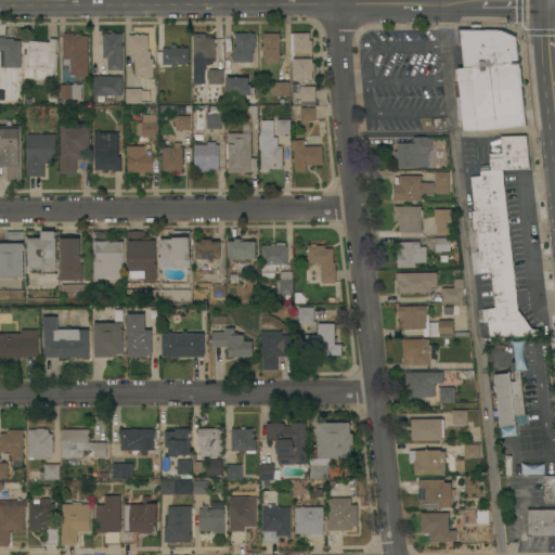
[(526,125),(479,130),(465,130),(464,121),(462,121),(459,119),(457,108),(456,98),(455,99),(454,85),(460,84),(459,68),(464,68),(460,29),(502,30),(516,37),(526,125)]
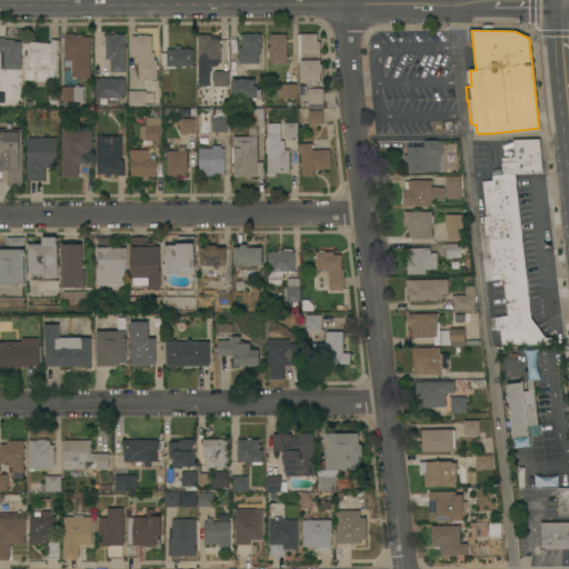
[(126,72),(111,72),(111,59),(106,59),(106,35),(115,35),(115,32),(118,32),(118,35),(126,35),(126,72)]
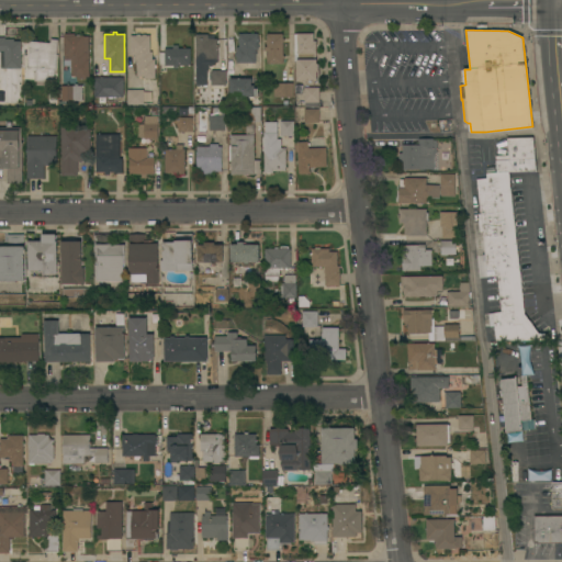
[(90,78),(79,78),(79,77),(71,77),(71,66),(65,66),(65,60),(64,60),(64,35),(65,35),(65,33),(75,33),(75,35),(77,35),(77,34),(81,34),(81,35),(85,35),(85,34),(89,34),(89,36),(90,78)]
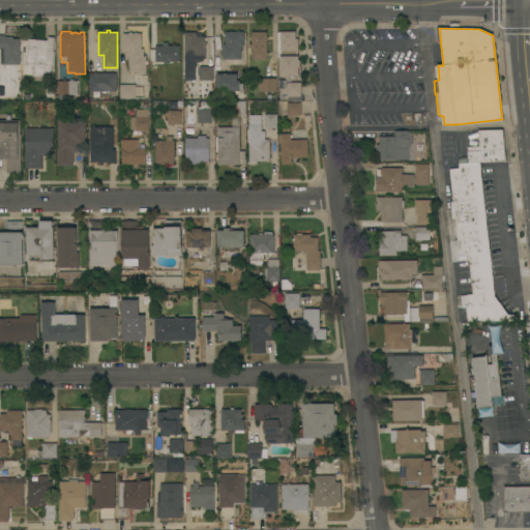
[(244,47),(241,47),(241,59),(224,59),(224,54),(222,54),(222,51),(223,51),(223,45),(226,45),(226,40),(225,40),(225,36),(226,36),(226,32),(243,31),(244,47)]
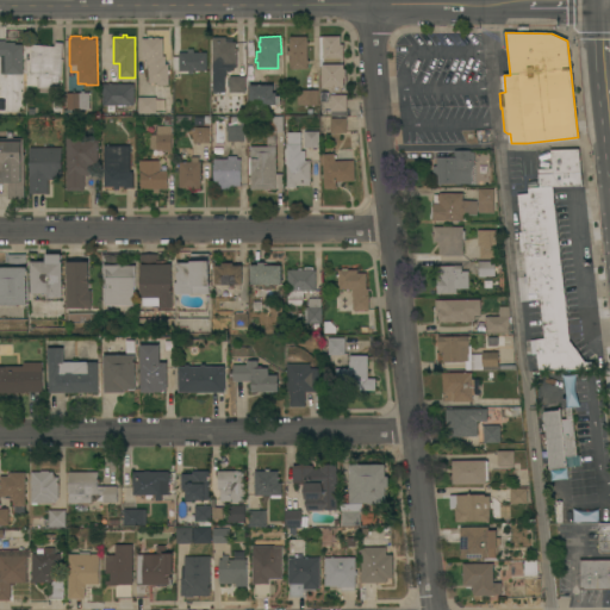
[(341,44),(343,44),(343,64),(344,64),(344,69),(346,69),(346,78),(344,78),(344,87),(323,87),(323,67),(321,67),(319,37),(341,36),(341,44)]
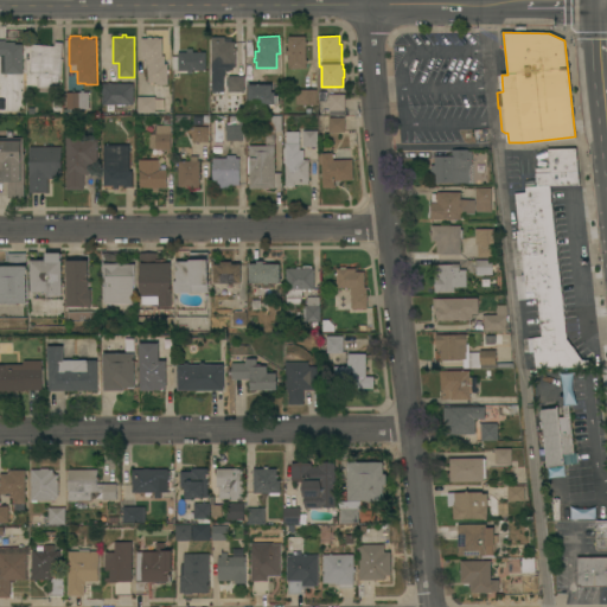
[(163,64),(167,64),(167,70),(168,70),(168,74),(168,84),(157,84),(157,82),(148,82),(148,64),(146,64),(146,59),(142,59),(141,38),(148,38),(148,37),(152,37),(152,38),(154,38),(154,37),(158,37),(158,38),(163,38),(163,64)]
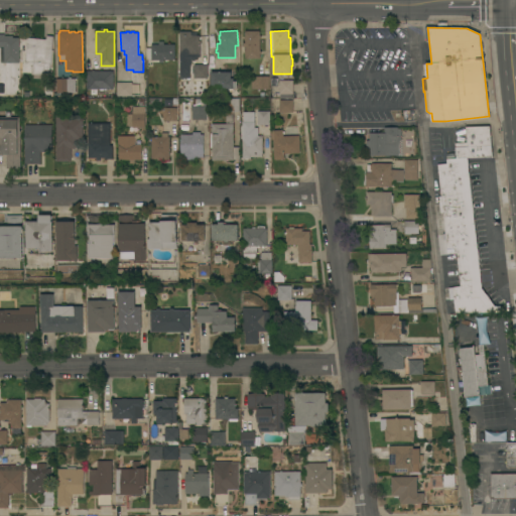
[(201,54),(180,54),(179,31),(191,31),(191,32),(192,32),(192,35),(201,35),(201,54)]
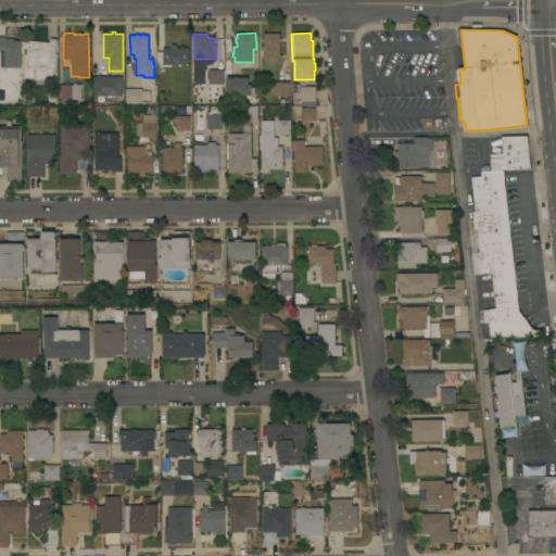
[(280,34),(280,38),(281,38),(281,41),(280,41),(280,55),(281,55),(281,58),(280,58),(280,63),(265,63),(264,58),(264,54),(265,54),(265,50),(263,50),(263,47),(264,47),(264,42),(264,39),(264,34),(280,34)]
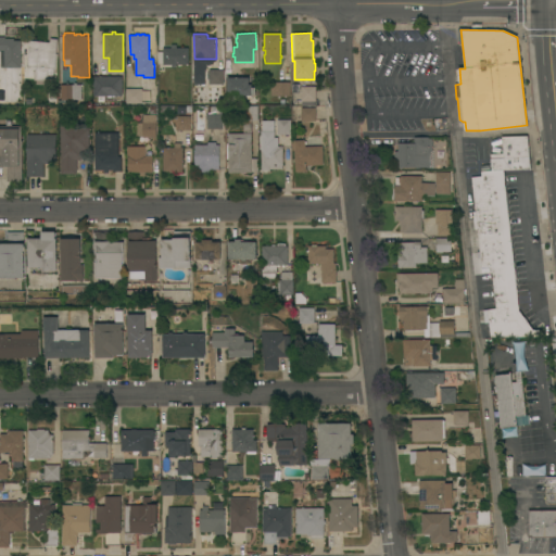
[(22,67),(4,67),(4,51),(0,51),(0,37),(5,37),(5,38),(14,38),(14,40),(21,40),(22,67)]
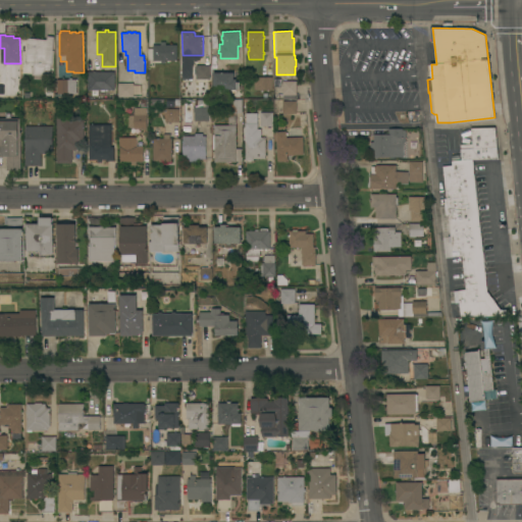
[(50,76),(43,75),(43,76),(32,75),(33,63),(25,62),(28,38),(47,40),(48,36),(54,37),(50,76)]
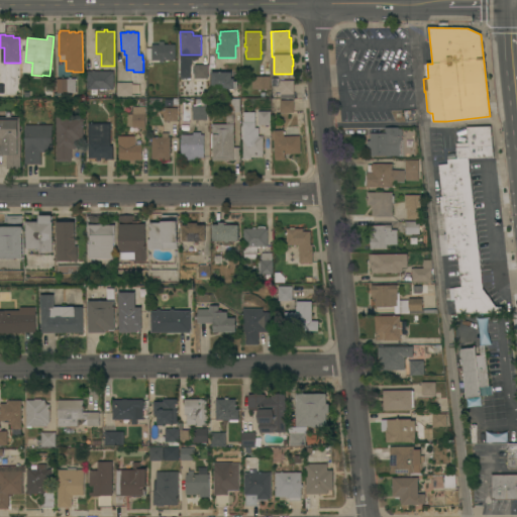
[(151,61),(151,59),(146,59),(146,48),(151,48),(151,44),(161,44),(161,42),(164,42),(164,44),(176,44),(176,60),(151,61)]
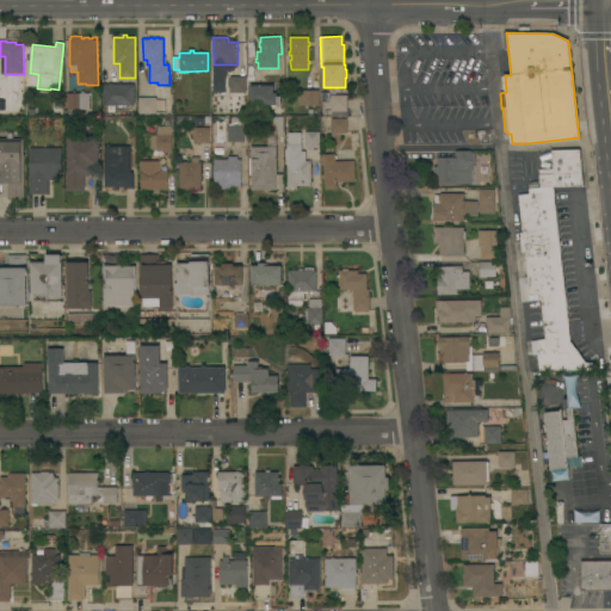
[(228,92),(228,76),(244,76),(244,92),(228,92)]
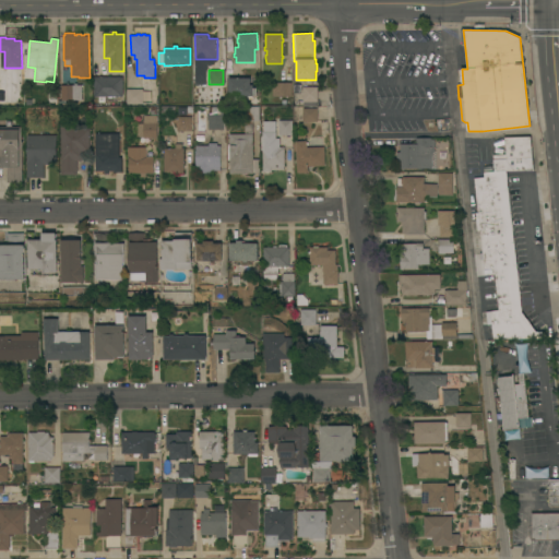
[(123,96),(115,96),(115,103),(108,103),(108,96),(94,96),(94,76),(99,76),(99,75),(103,75),(103,76),(122,76),(123,96)]
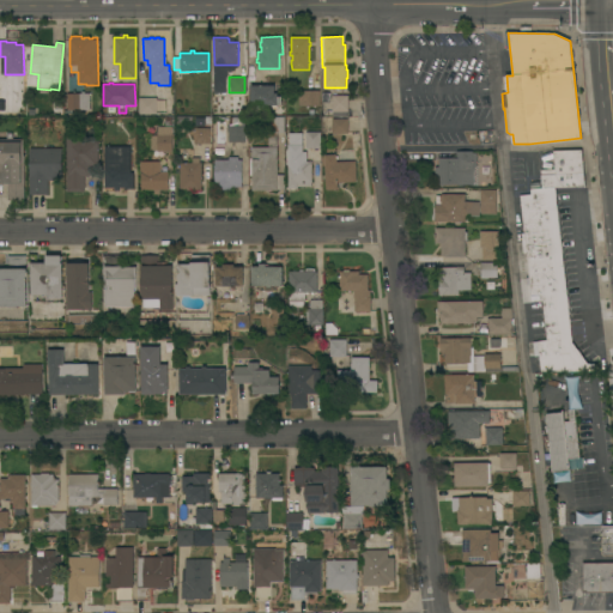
[(275,85),(275,93),(278,93),(278,96),(281,96),(281,103),(280,103),(280,105),(250,105),(250,85),(275,85)]
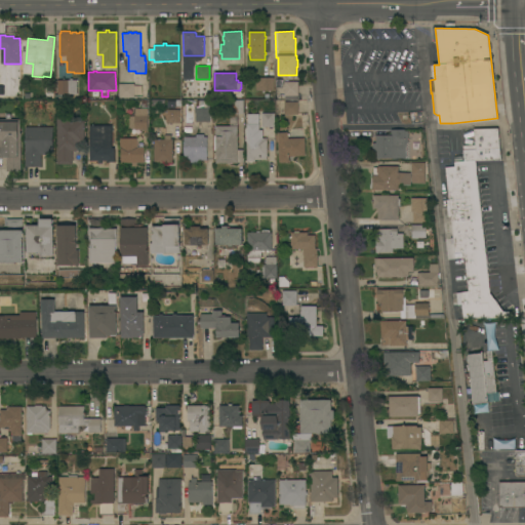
[(274,90),(255,90),(255,77),(274,77),(274,90)]
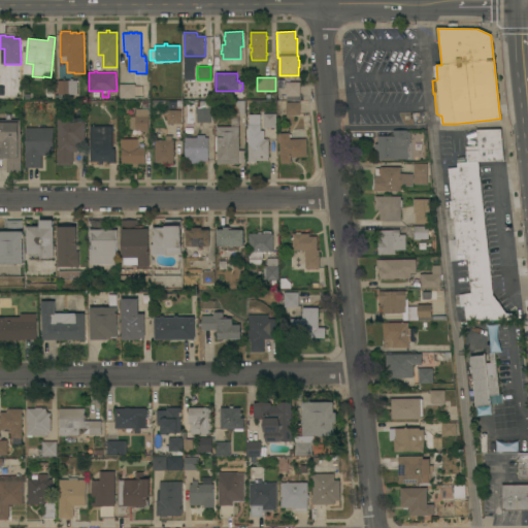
[(58,80),(63,80),(63,78),(65,78),(65,80),(70,80),(70,78),(73,78),(73,80),(78,80),(78,81),(77,81),(77,95),(58,95),(58,80)]
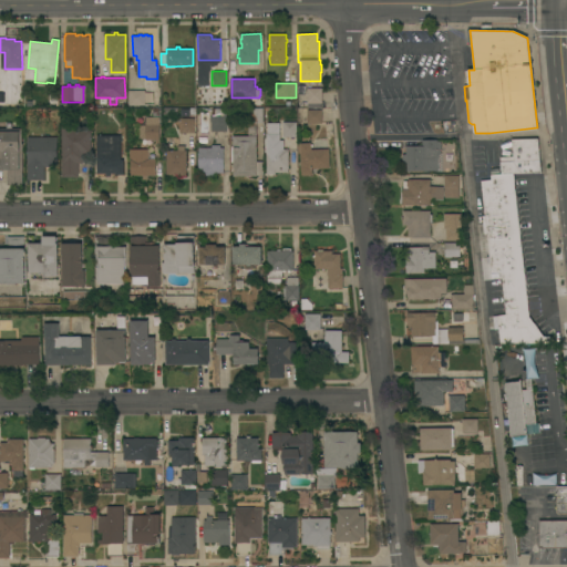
[(307,88),(322,89),(322,103),(307,103),(307,88)]
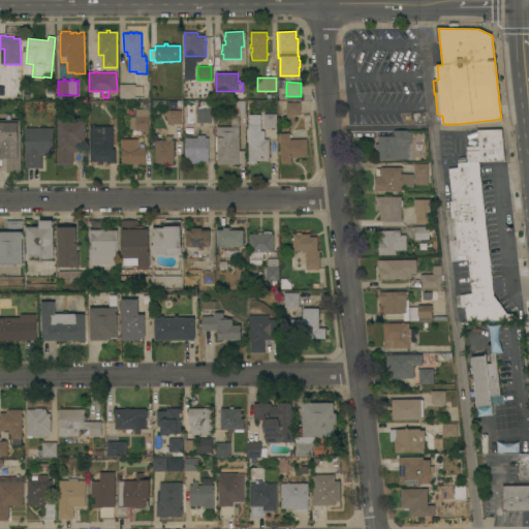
[(135,98),(120,98),(120,84),(135,84),(135,98)]
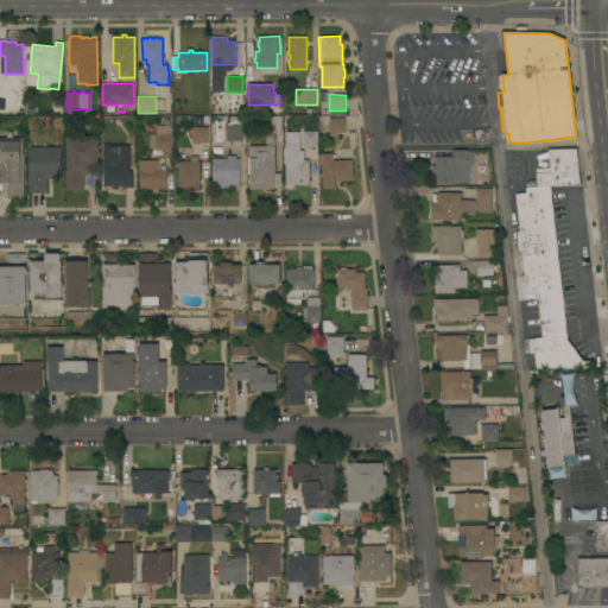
[(283,132),(280,132),(280,133),(274,133),(274,145),(266,145),(266,132),(265,132),(265,115),(283,115),(283,132)]
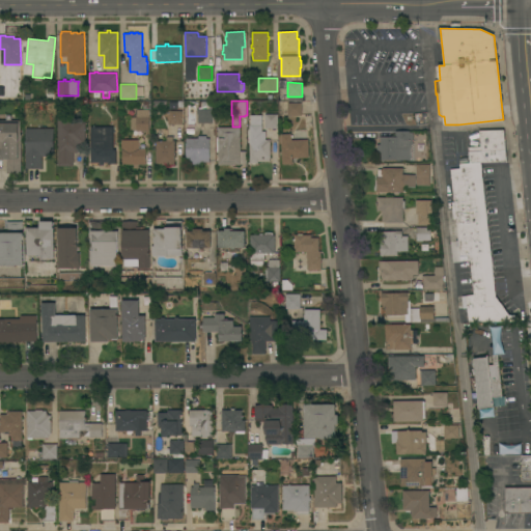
[(198,114),(197,114),(197,109),(199,109),(199,102),(214,102),(215,122),(198,123),(198,114)]
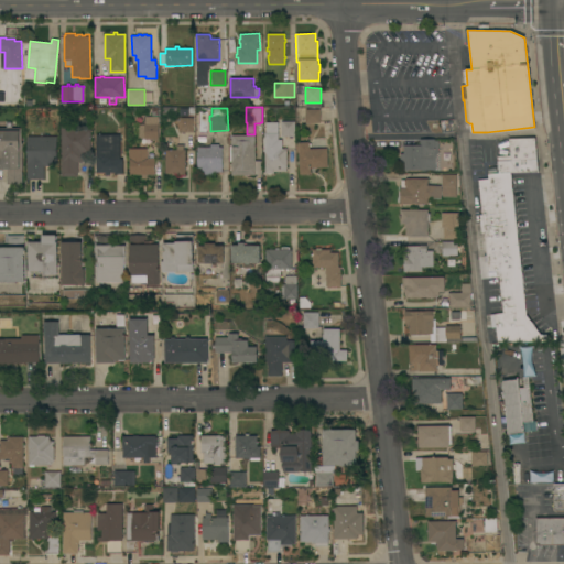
[(321,122),(305,122),(305,109),(321,109),(321,122)]
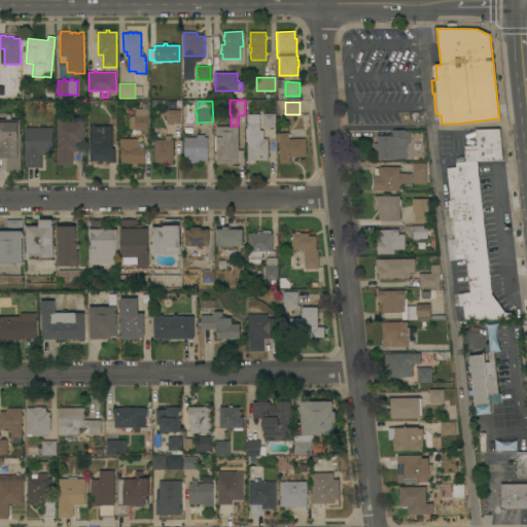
[(134,130),(128,129),(128,116),(134,116),(134,109),(148,109),(148,130),(135,130),(134,130)]
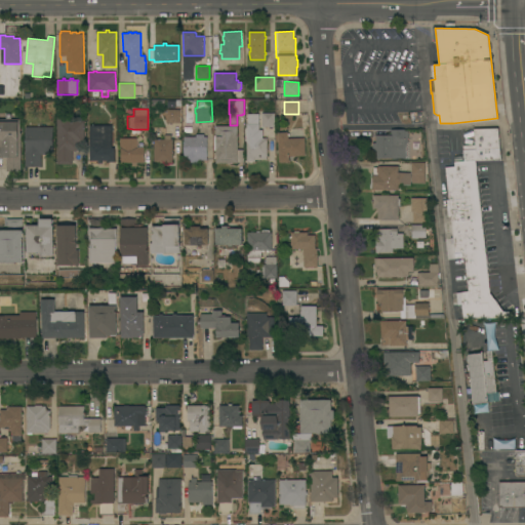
[(179,123),(166,123),(166,110),(179,110),(179,123)]
